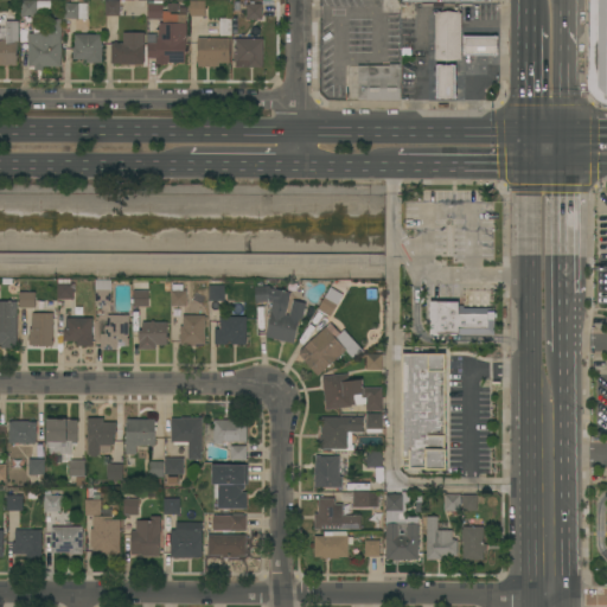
[(37,0),(37,16),(21,16),(21,0),(37,0)]
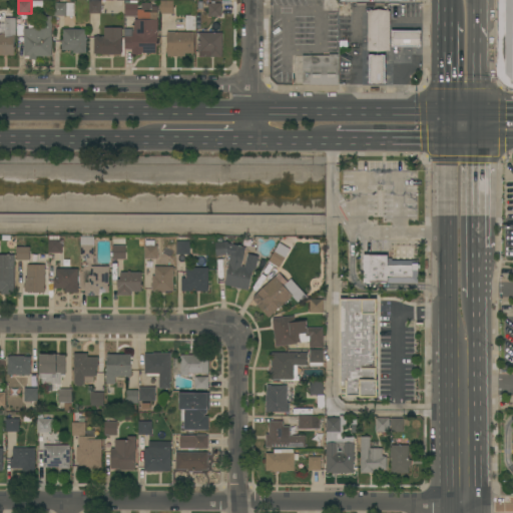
[(74,16),(53,16),(53,0),(66,0),(66,3),(74,3),(74,16)]
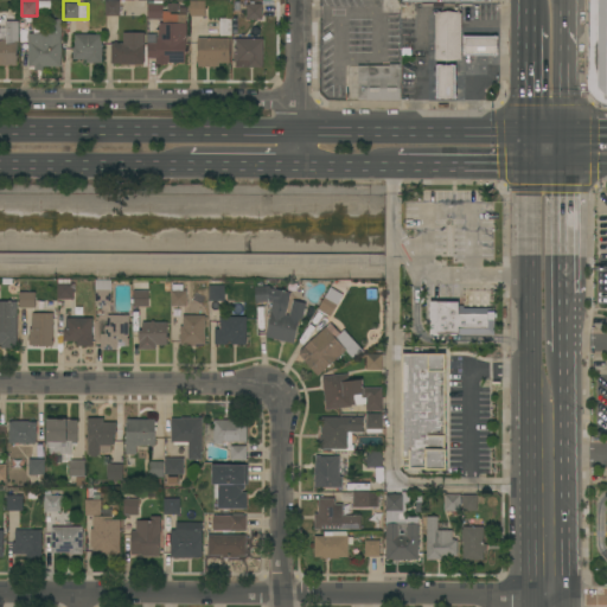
[(106,0),(135,0),(135,2),(144,2),(144,7),(127,7),(127,12),(128,12),(128,17),(106,17),(106,0)]
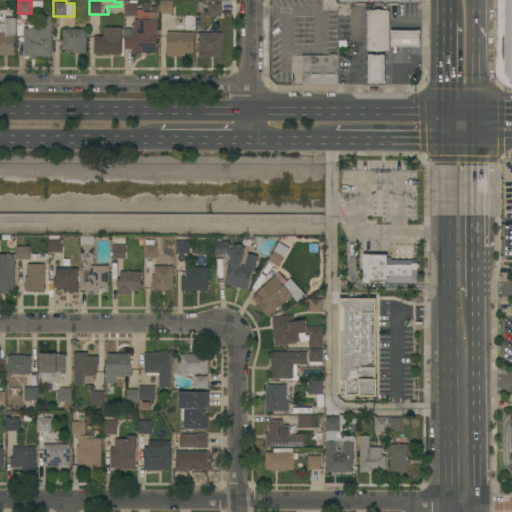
[(511,84),(502,75),(501,0),(511,0),(511,84)]
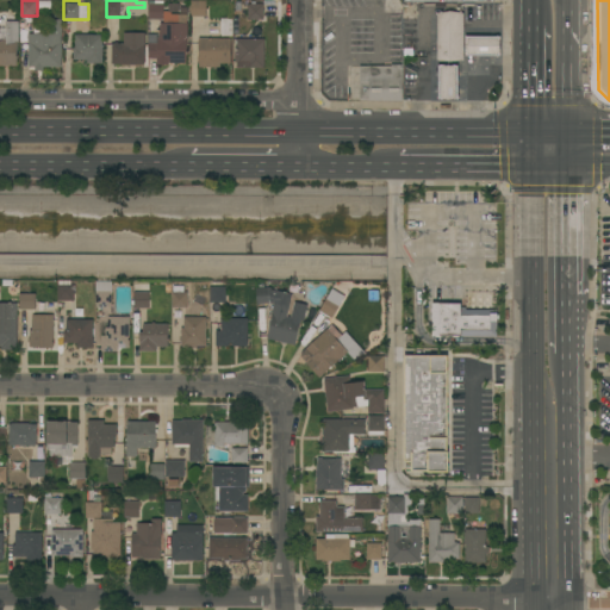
[(169,63),(169,66),(157,66),(157,58),(149,58),(149,44),(157,44),(157,38),(159,38),(159,27),(161,27),(161,23),(163,23),(163,19),(149,19),(149,1),(163,1),(163,11),(170,12),(170,14),(187,14),(187,24),(188,24),(187,39),(187,63),(169,63)]
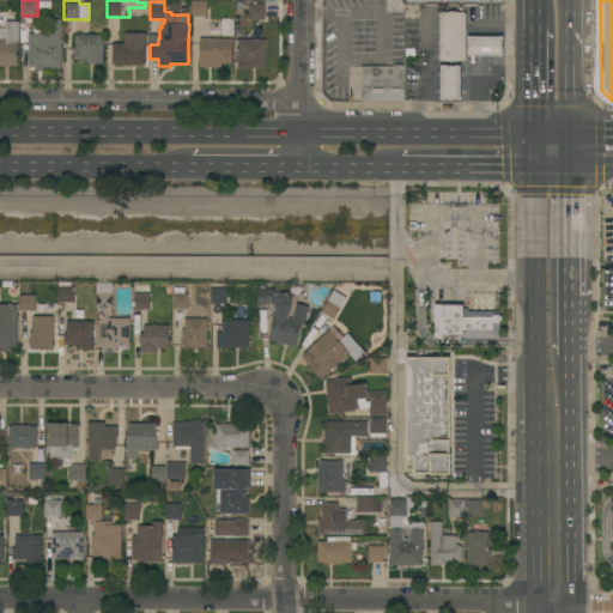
[(192,17),(192,1),(207,1),(207,17),(192,17)]
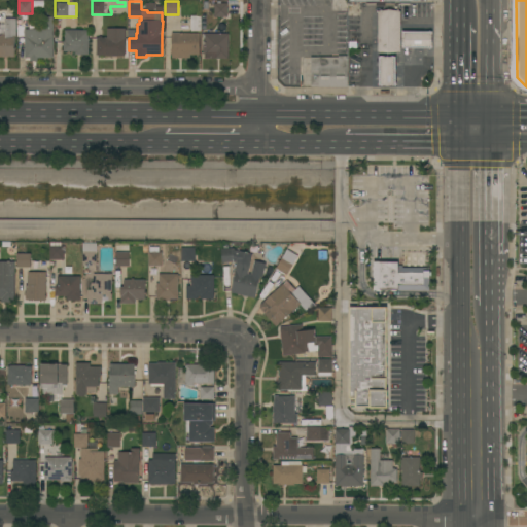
[(227,18),(214,18),(214,3),(227,3),(227,18)]
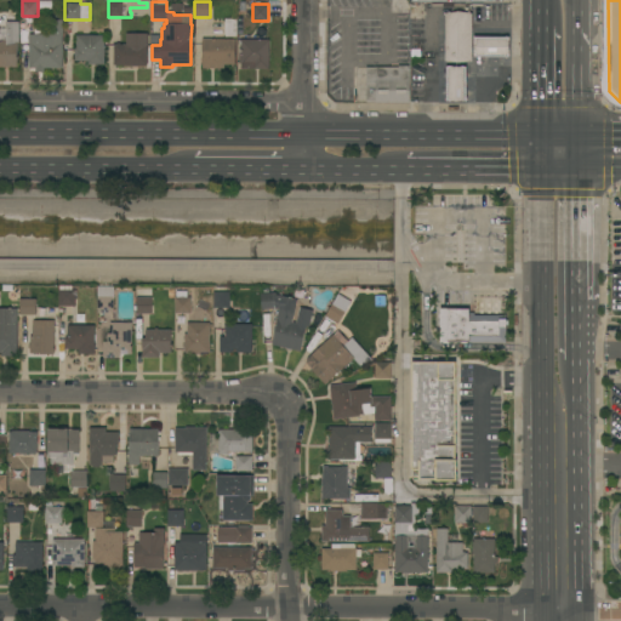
[(472,62),(445,61),(445,13),(472,13),(472,62)]
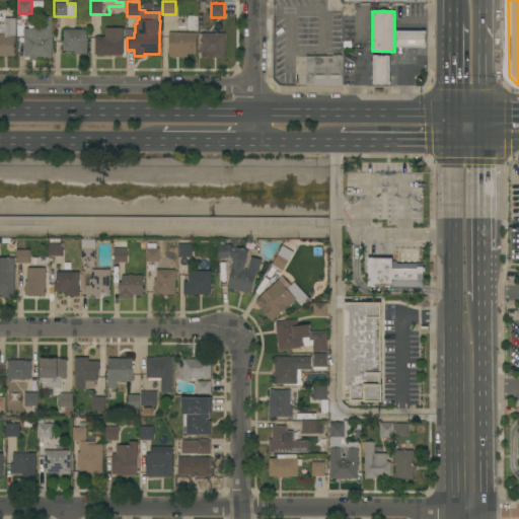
[(52,57),(36,57),(36,61),(29,61),(29,57),(24,57),(24,29),(43,29),(43,16),(53,16),(52,57)]
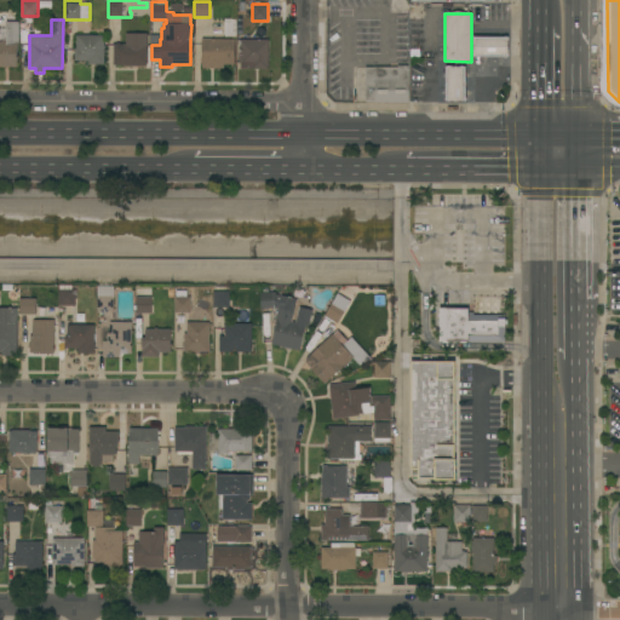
[(236,38),(224,36),(224,19),(236,19),(236,38)]
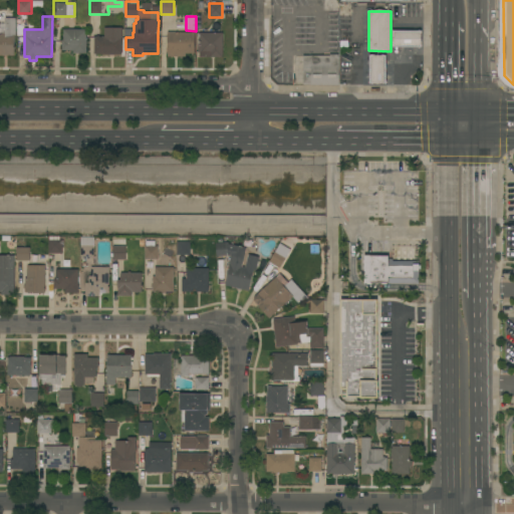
[(16,36),(14,36),(14,55),(0,55),(0,35),(2,35),(2,32),(5,32),(5,28),(2,28),(2,21),(5,21),(5,18),(16,18),(16,36)]
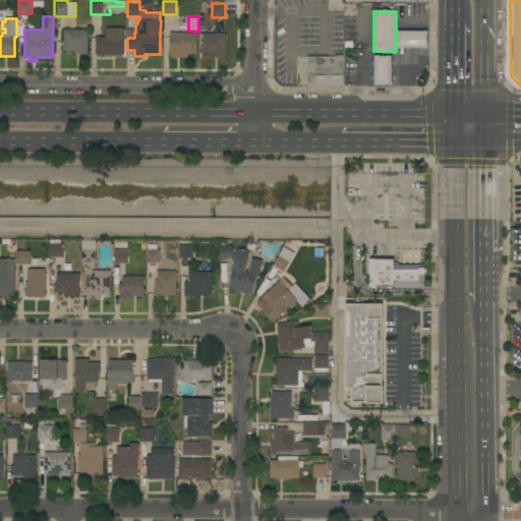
[(123,55),(122,55),(122,56),(95,55),(96,38),(98,38),(98,37),(101,37),(101,38),(106,38),(106,29),(124,29),(123,55)]
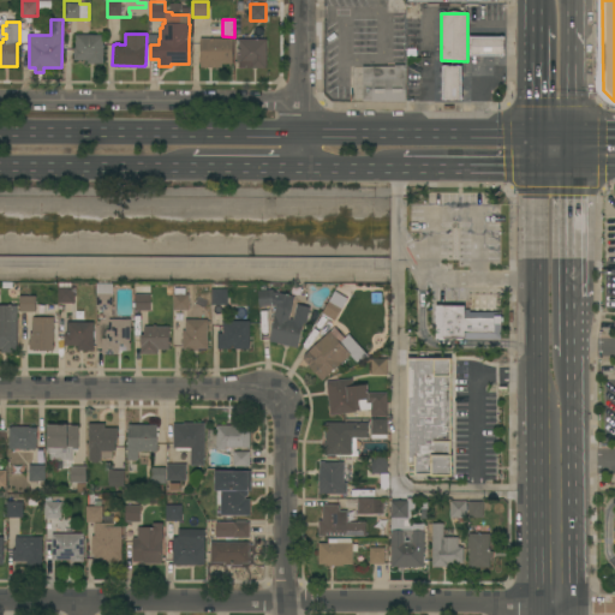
[(103,64),(88,64),(88,60),(73,60),(73,48),(76,48),(76,35),(103,35),(103,64)]
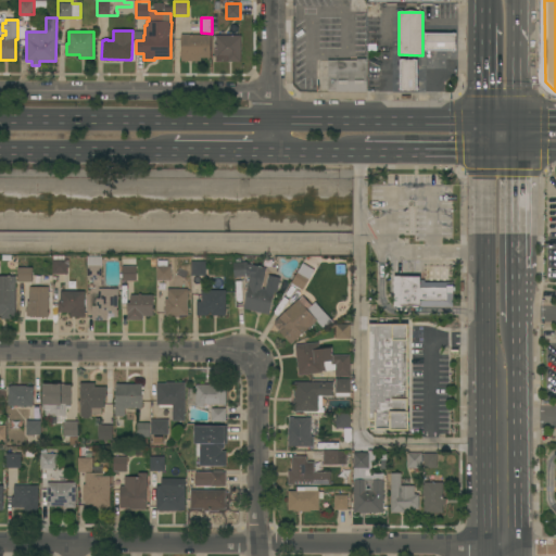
[(211,35),(211,58),(201,58),(201,62),(181,62),(181,54),(180,54),(180,52),(181,52),(181,35),(211,35)]
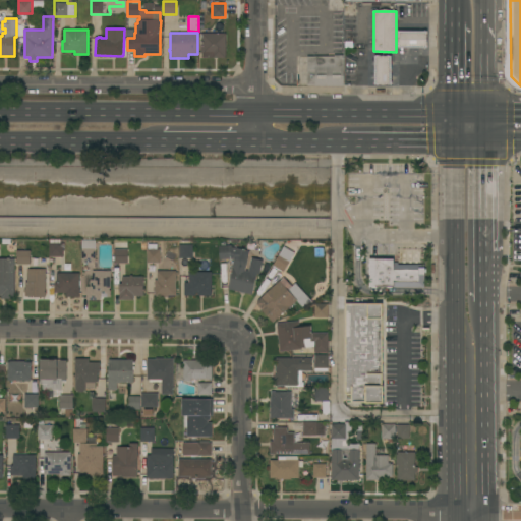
[(427,34),(427,47),(398,47),(398,33),(427,34)]
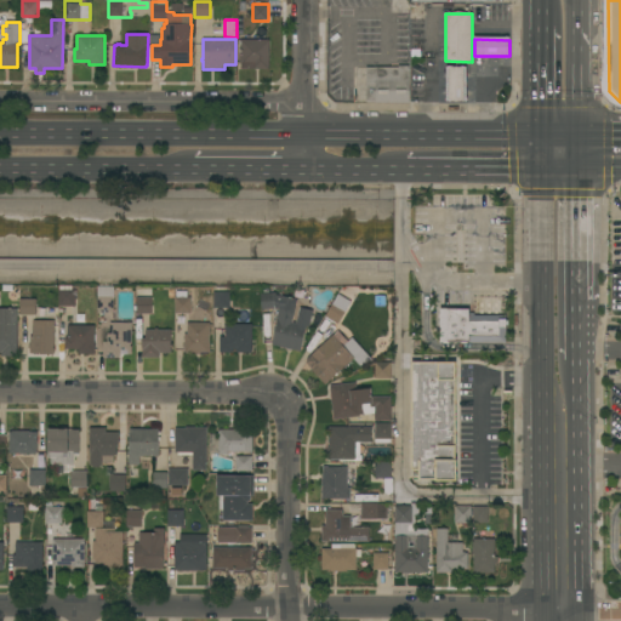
[(269,69),(241,69),(241,63),(239,63),(239,55),(241,55),(241,40),(269,40),(269,69)]
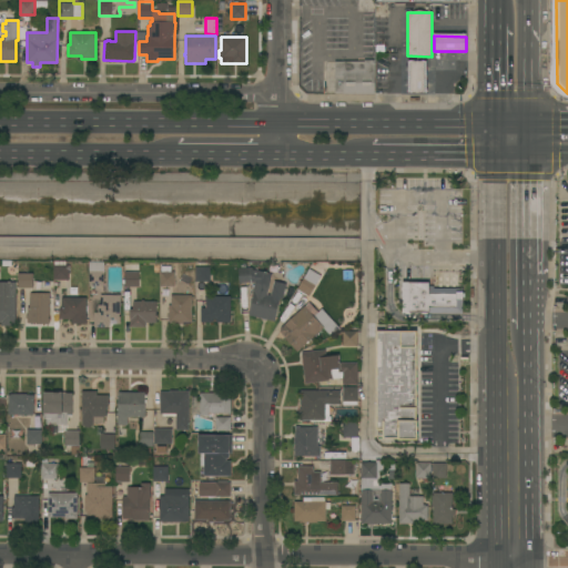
[(375,94),(335,94),(335,61),(364,62),(364,60),(375,61),(375,94)]
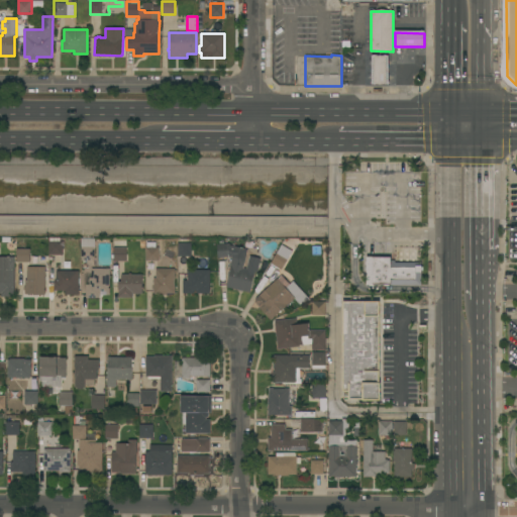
[(388,86),(374,86),(375,56),(388,56),(388,86)]
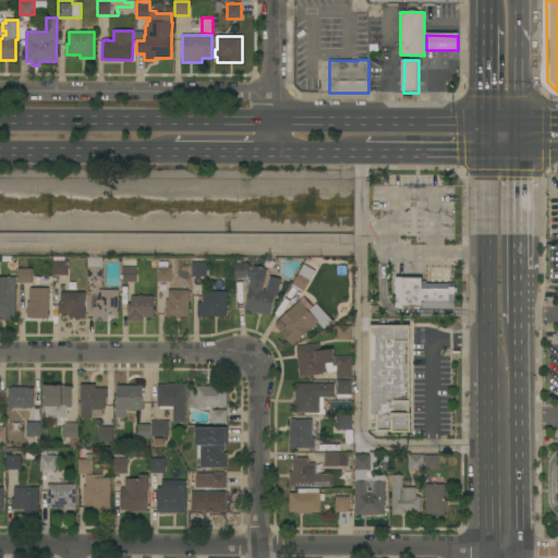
[(102,281),(88,281),(88,258),(102,258),(102,281)]
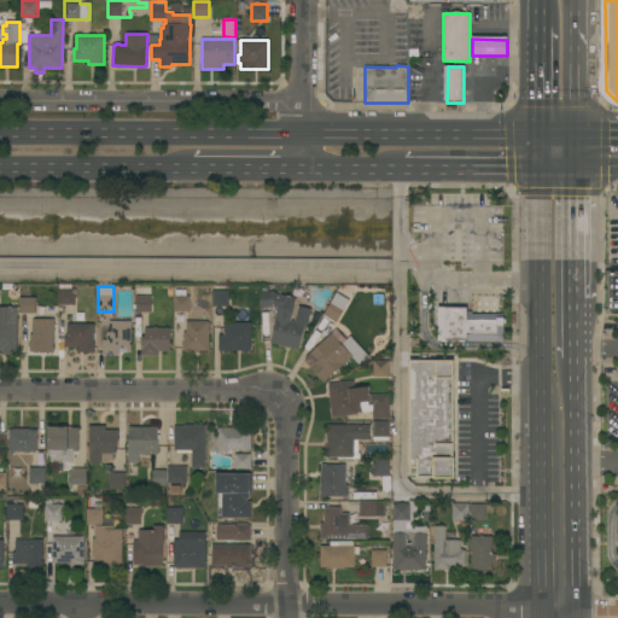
[(75,289),(75,305),(59,305),(59,289),(75,289)]
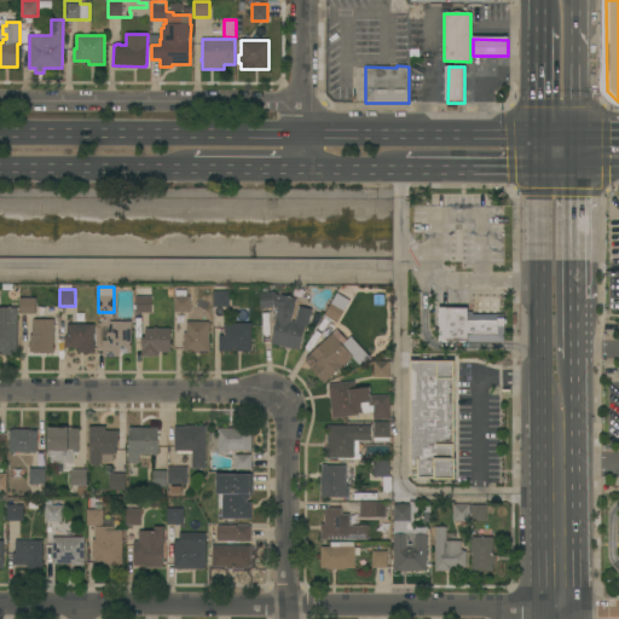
[(230,307),(213,307),(213,291),(230,291),(230,307)]
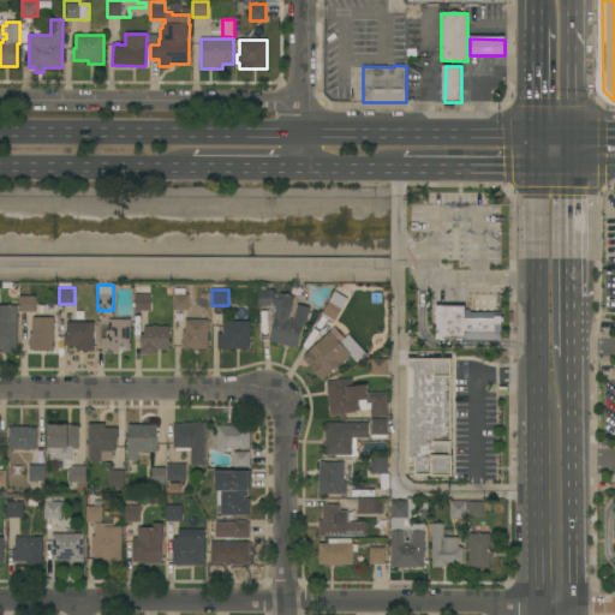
[(273,290),(274,292),(294,297),(290,320),(293,320),(297,304),(310,308),(306,324),(303,323),(298,348),(269,341),(275,316),(278,306),(260,306),(258,291),(273,290)]
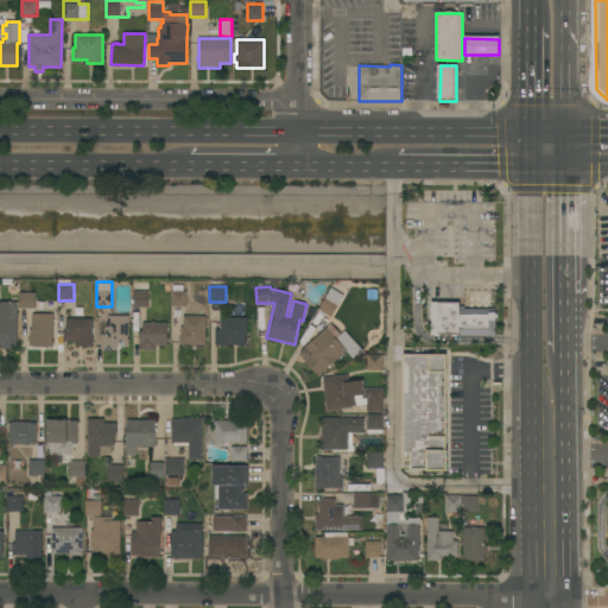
[(149,291),(149,308),(134,308),(134,291),(149,291)]
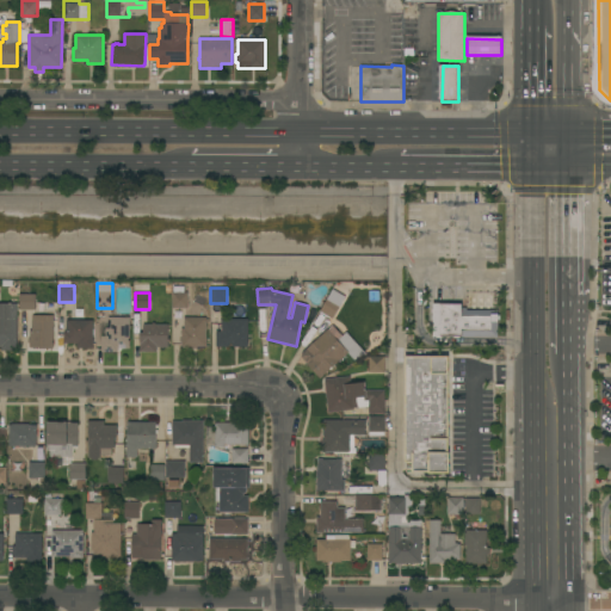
[(189,292),(189,309),(173,309),(172,292),(189,292)]
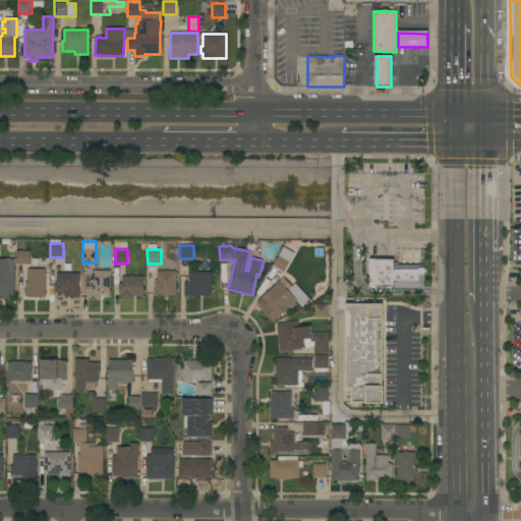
[(31,251),(31,265),(17,265),(17,251),(31,251)]
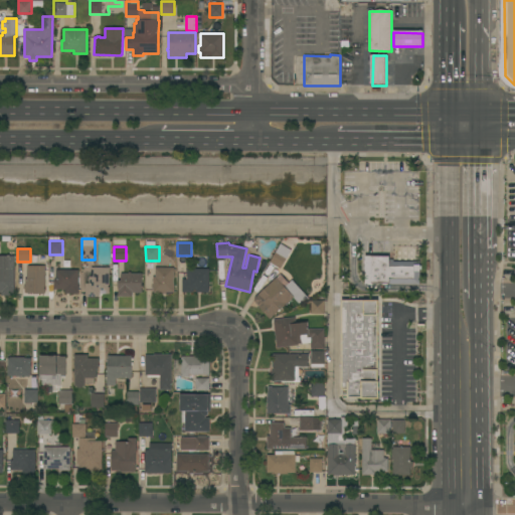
[(288,258),(281,269),(278,268),(278,269),(270,264),(271,263),(270,263),(277,250),(288,258)]
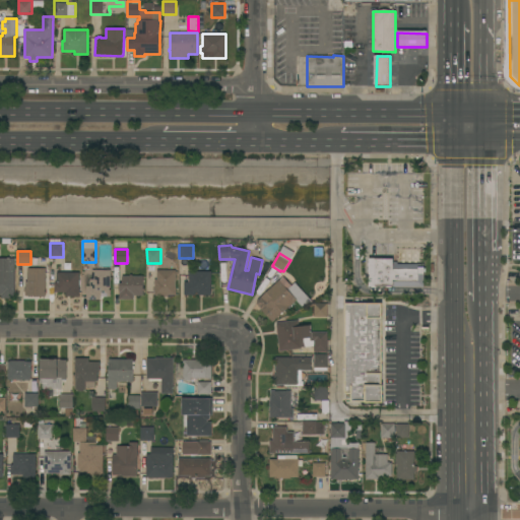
[(14,299),(1,299),(1,296),(0,296),(0,258),(14,258),(14,299)]
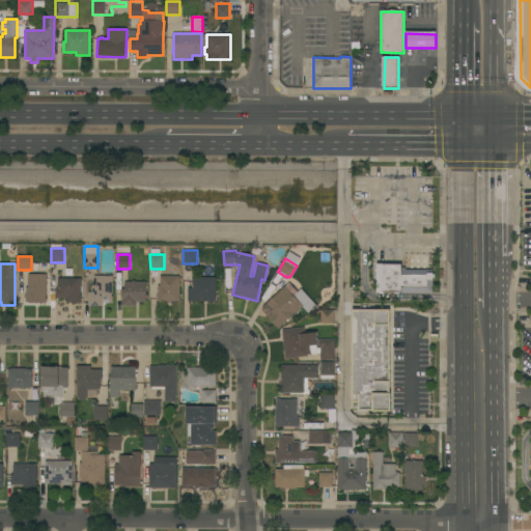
[(376,263),(394,263),(401,264),(401,270),(434,270),(434,294),(401,294),(376,292),(376,263)]
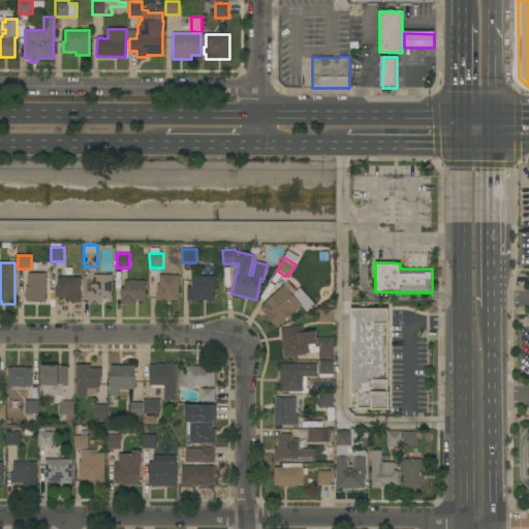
[(47,303),(33,303),(33,301),(26,301),(26,298),(25,298),(25,294),(26,294),(26,286),(28,286),(28,273),(47,273),(47,303)]
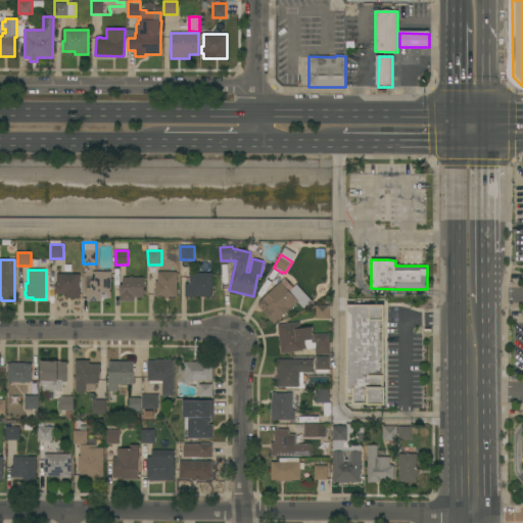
[(111,272),(111,298),(101,298),(101,301),(87,301),(87,288),(91,288),(91,281),(93,281),(93,272),(111,272)]
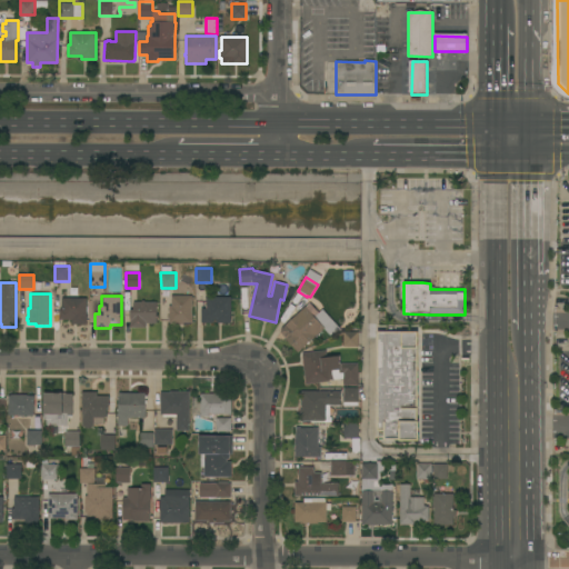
[(192,296),(192,322),(183,322),(183,325),(175,325),(175,322),(169,322),(169,318),(169,315),(170,307),(172,307),(172,296),(192,296)]
